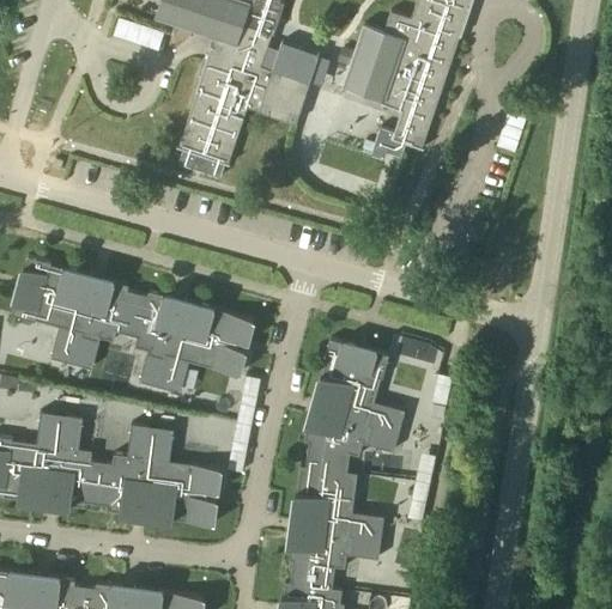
[(206,0),(206,1),(203,0),(182,0),(174,25),(214,38),(212,48),(211,48),(195,92),(197,93),(179,147),(177,147),(176,148),(182,151),(177,165),(219,180),(224,165),(229,166),(230,165),(228,164),(247,109),(295,125),(309,85),(260,68),(271,36),(272,37),(283,5),(278,4),(279,0),(416,0),(410,18),(391,12),(383,32),(363,25),(350,67),(389,81),(382,104),(381,104),(380,105),(401,113),(394,133),(380,128),(370,157),(385,162),(387,154),(400,159),(405,145),(423,151),(423,150),(422,148),(459,37),(460,38),(473,0),(206,0)]
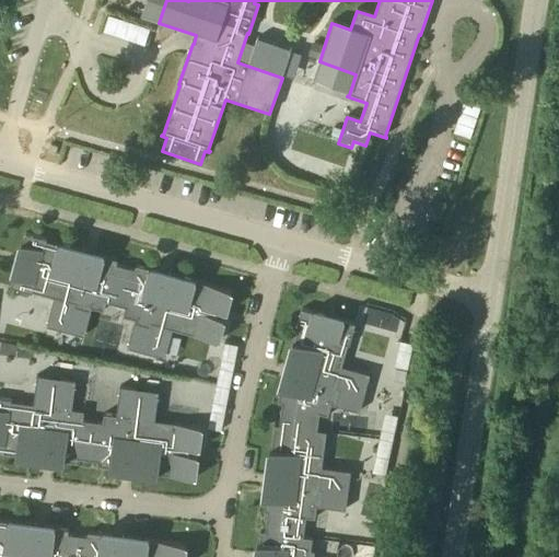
[(465,91),(452,134),(469,139),(482,96),(465,91)]
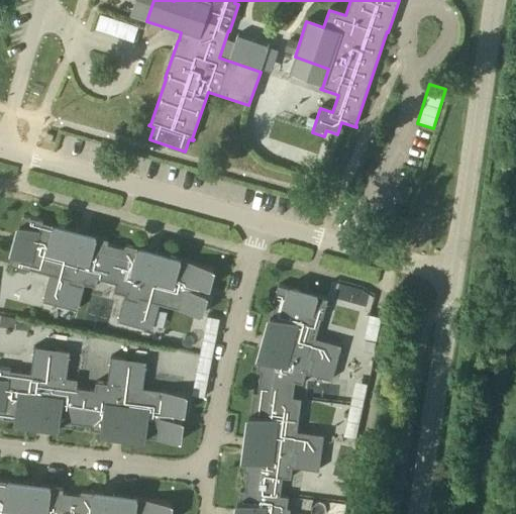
[(74,237),(75,233),(54,227),(54,226),(53,226),(53,227),(48,226),(41,224),(39,232),(19,227),(19,228),(20,228),(12,257),(11,257),(11,258),(30,264),(28,271),(53,278),(54,273),(70,277),(68,285),(83,289),(84,286),(95,289),(97,281),(115,285),(113,294),(124,297),(123,300),(138,304),(140,296),(157,300),(156,305),(201,317),(201,316),(200,316),(205,298),(206,298),(207,297),(201,295),(202,290),(208,292),(208,290),(207,290),(212,272),(213,272),(213,271),(181,262),(182,261),(181,261),(180,262),(159,255),(158,260),(146,257),(147,252),(138,250),(138,249),(137,249),(136,249),(126,246),(124,251),(107,246),(108,242),(97,239),(97,238),(96,238),(96,239),(86,236),(85,240),(74,237)]
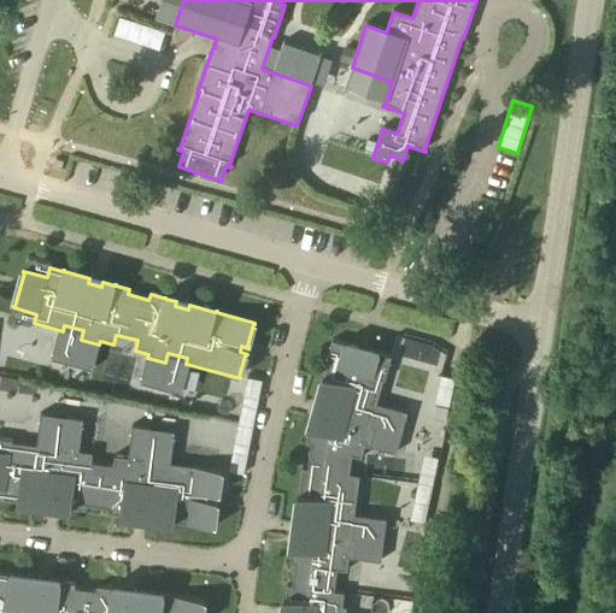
[(345,612),(346,608),(342,608),(344,594),(334,593),(336,572),(347,573),(348,560),(352,560),(356,541),(351,541),(359,478),(350,476),(352,458),(361,460),(364,447),(369,448),(374,430),(370,429),(382,381),(374,378),(377,366),(380,354),(379,354),(379,355),(364,352),(358,351),(358,349),(345,346),(345,345),(344,345),(336,369),(327,365),(323,378),(322,378),(322,379),(323,381),(316,405),(321,406),(317,420),(312,419),(309,430),(308,431),(309,431),(305,444),(310,447),(306,471),(301,470),(298,497),(297,497),(297,499),(298,499),(294,525),(299,525),(298,540),(293,538),(291,550),(289,552),(291,552),(289,566),(294,566),(292,588),(286,587),(285,601),(283,601),(283,602),(285,602),(283,606),(283,612),(345,612)]
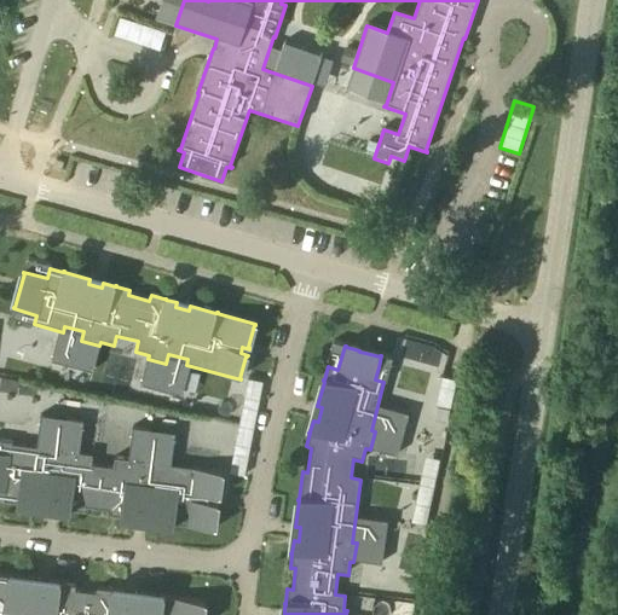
[(243,379),(234,476),(248,477),(259,381),(243,379)]
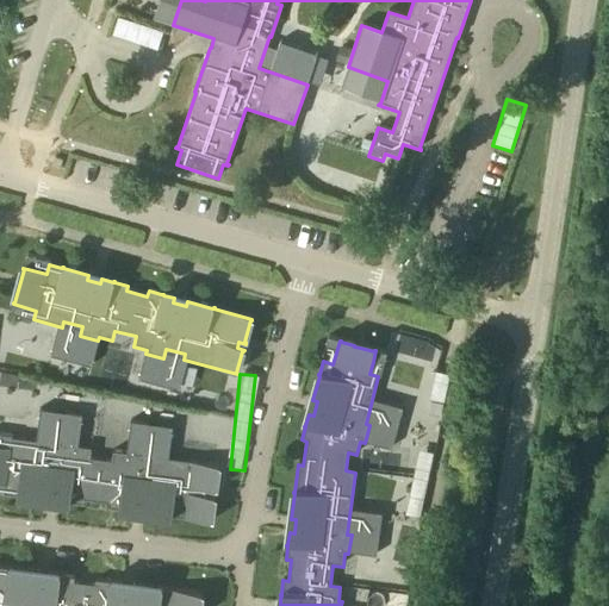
[(219,467),(207,466),(163,460),(163,466),(144,463),(145,453),(126,450),(125,455),(112,453),(111,463),(89,460),(91,450),(78,448),(79,444),(60,442),(58,453),(38,449),(39,443),(11,439),(10,449),(0,447),(0,485),(4,486),(2,497),(17,498),(17,499),(18,499),(18,498),(43,501),(44,497),(57,499),(57,504),(69,505),(69,506),(70,506),(70,505),(84,507),(85,501),(106,505),(105,510),(118,511),(118,512),(120,512),(131,513),(132,508),(145,510),(145,514),(171,518),(171,519),(173,519),(173,518),(212,524),(212,523),(211,523),(213,500),(215,500),(215,498),(209,498),(210,492),(216,492),(216,491),(215,491),(218,468),(219,468),(219,467)]
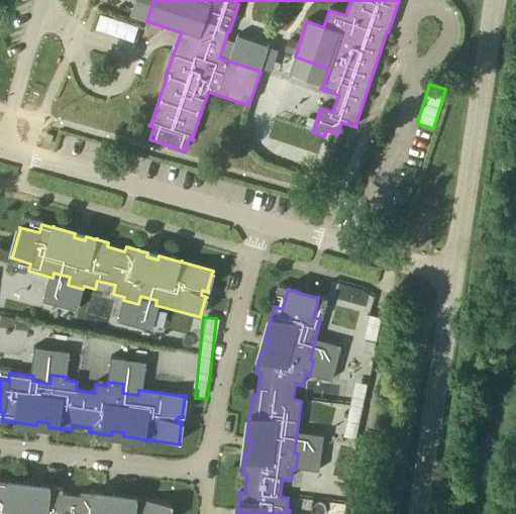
[(28,491),(29,487),(7,484),(7,483),(6,483),(6,484),(0,482),(0,513),(170,513),(171,506),(172,505),(138,501),(138,500),(137,500),(137,501),(115,498),(116,494),(104,492),(104,496),(94,495),(94,496),(92,496),(93,495),(81,493),(81,498),(63,495),(63,491),(52,490),(52,489),(50,488),(50,489),(40,488),(40,492),(28,491)]
